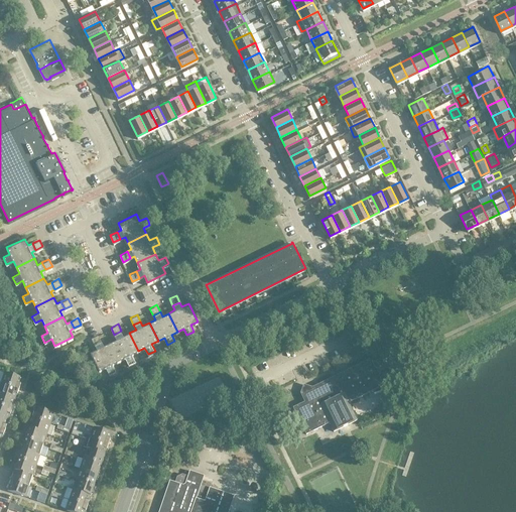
[(123,336),(121,331),(114,335),(116,339),(110,342),(119,360),(125,357),(128,364),(135,360),(132,354),(138,351),(129,333),(123,336)]
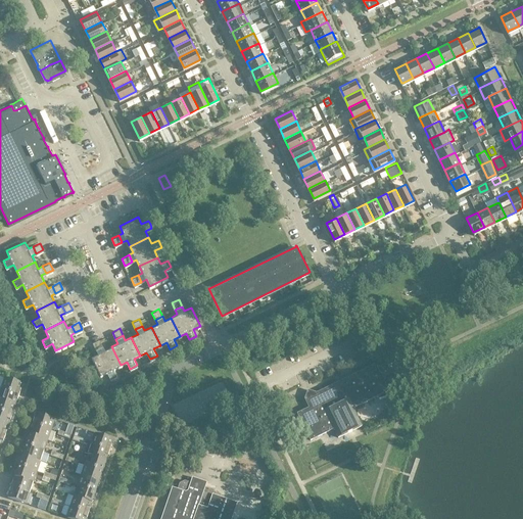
[(103,345),(99,338),(92,341),(96,348),(103,345)]
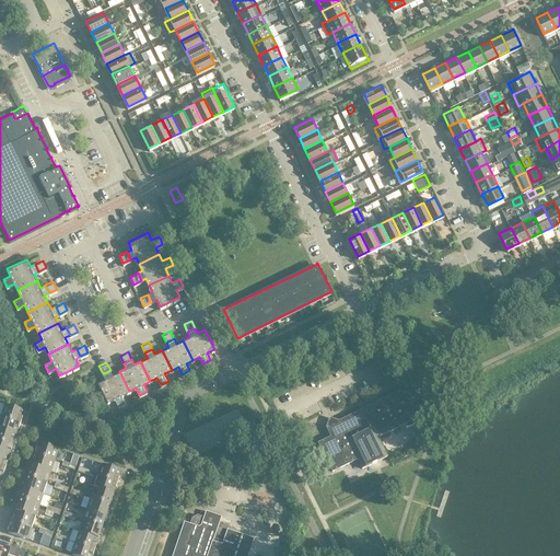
[(113,374),(111,370),(103,373),(105,379),(97,382),(107,402),(115,398),(118,405),(126,402),(121,394),(129,391),(119,371),(113,374)]
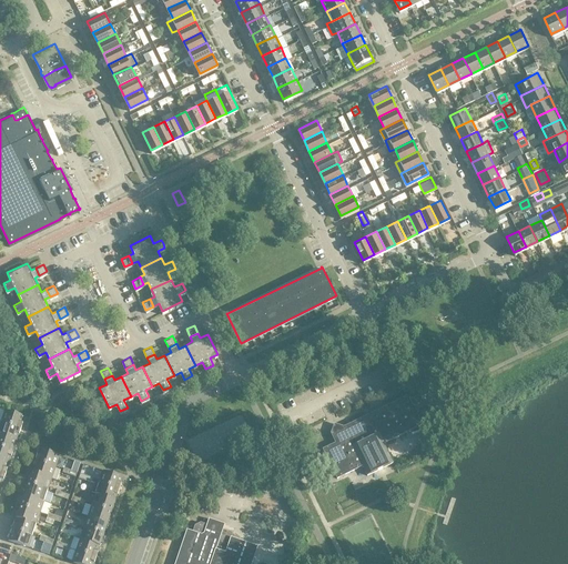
[(407,392),(376,408),(343,423),(334,420),(331,430),(335,439),(322,445),(323,447),(330,462),(333,467),(336,475),(362,463),(366,472),(393,460),(384,440),(412,426),(422,421),(417,413),(413,403),(407,392)]
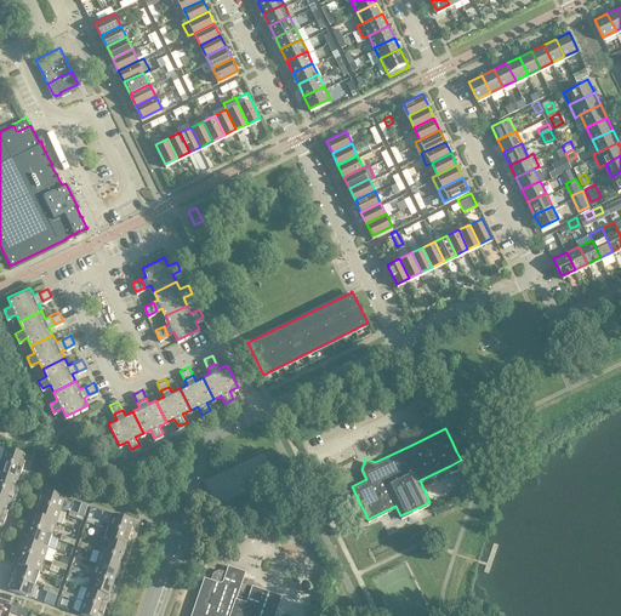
[(27,451),(5,444),(1,457),(23,465),(27,451)]
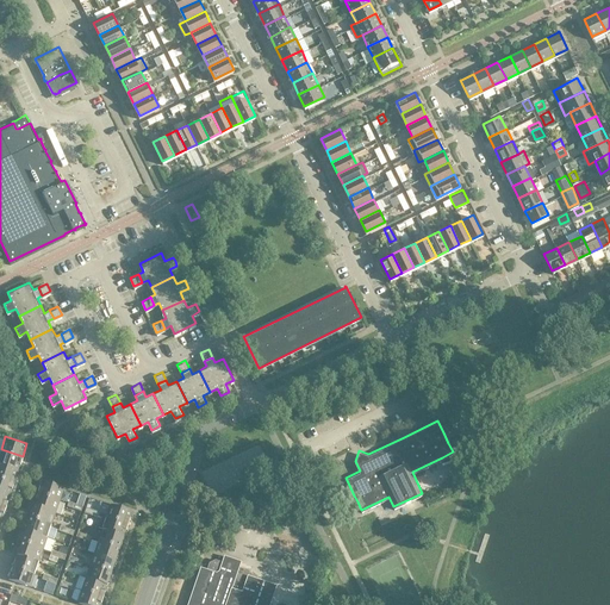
[(23,456),(1,449),(0,450),(0,461),(18,468),(23,456)]
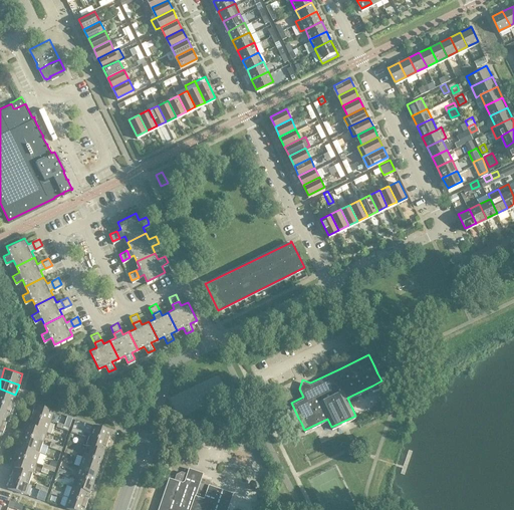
[(15,395),(0,389),(0,401),(12,405),(15,395)]
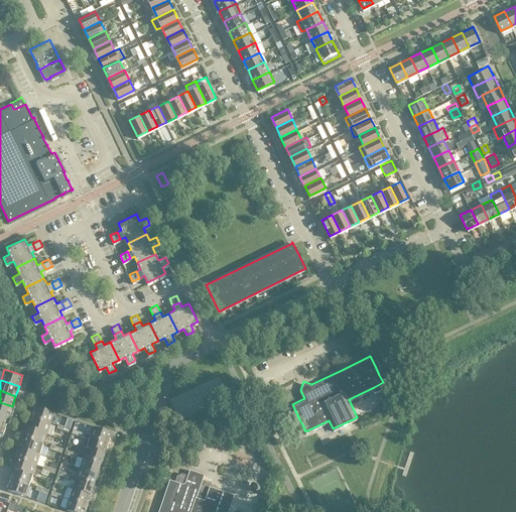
[(235,401),(232,396),(223,400),(226,405),(235,401)]
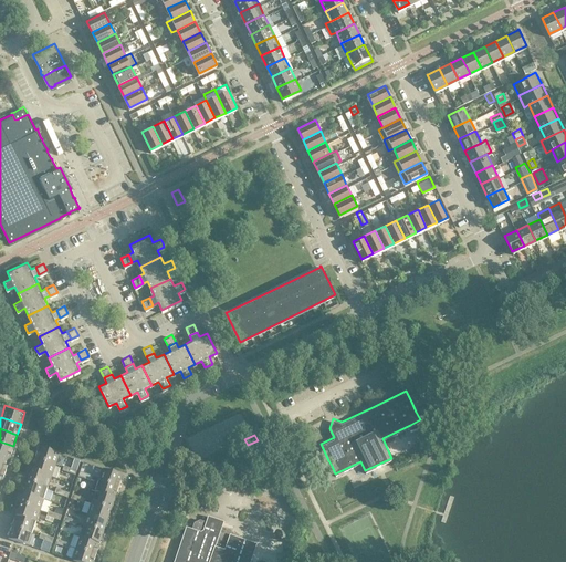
[(13,446),(0,441),(0,454),(9,457),(13,446)]
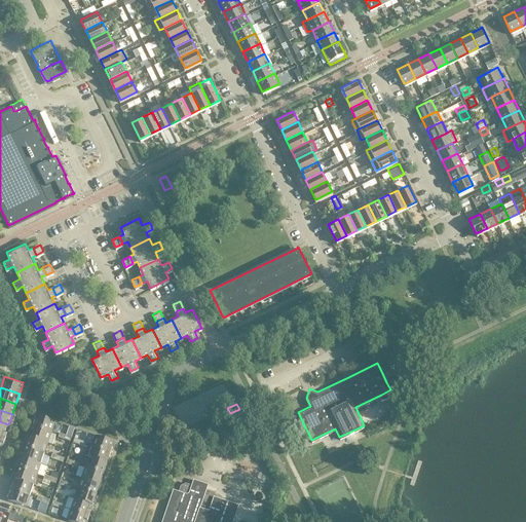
[(54,418),(36,412),(33,423),(51,430),(54,418)]
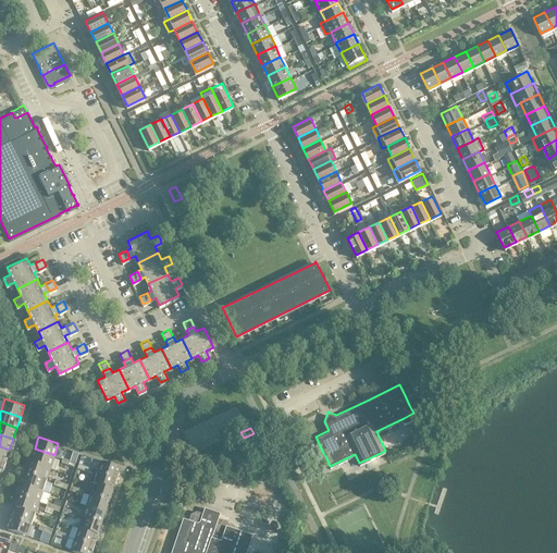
[(9,450),(0,446),(0,459),(5,462),(9,450)]
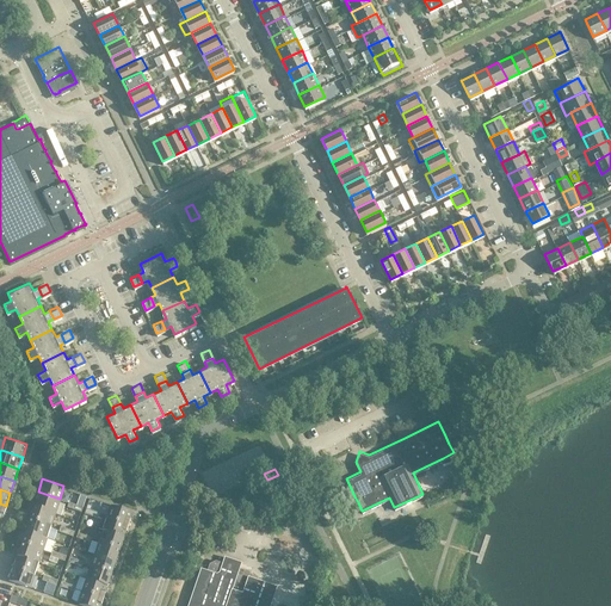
[(60,499),(38,492),(34,504),(55,511),(60,499)]
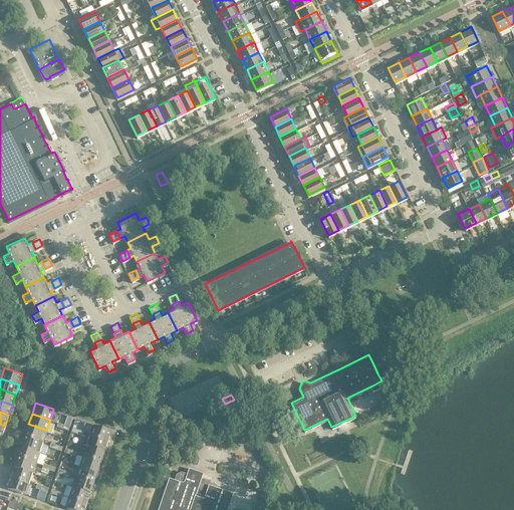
[(111,429),(93,423),(89,433),(107,439),(111,429)]
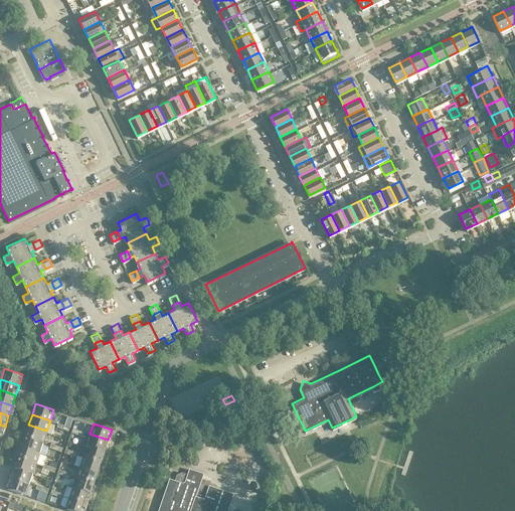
[(46,431),(28,424),(25,435),(43,441),(46,431)]
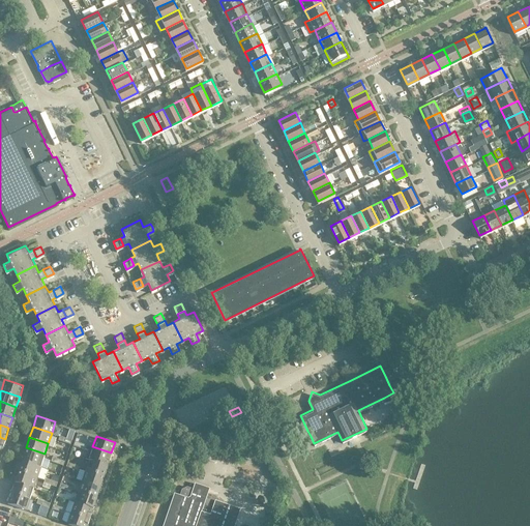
[(111,453),(92,446),(89,457),(108,464),(111,453)]
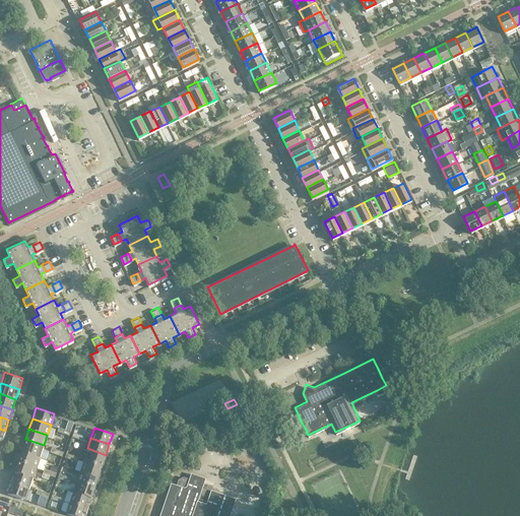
[(44,445),(25,439),(21,449),(40,455),(44,445)]
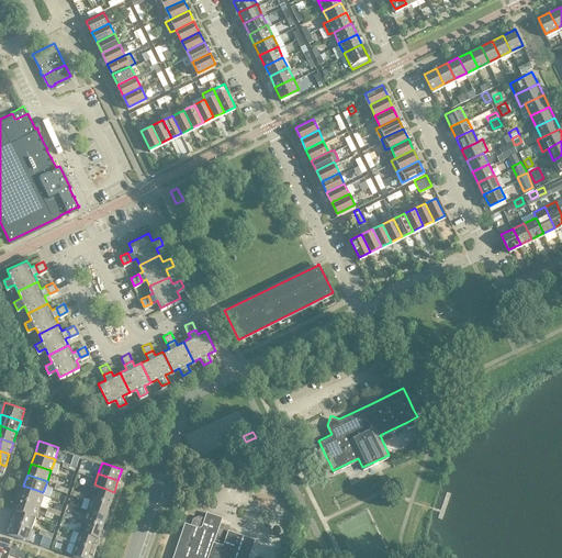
[(114,492),(94,484),(90,497),(110,503),(114,492)]
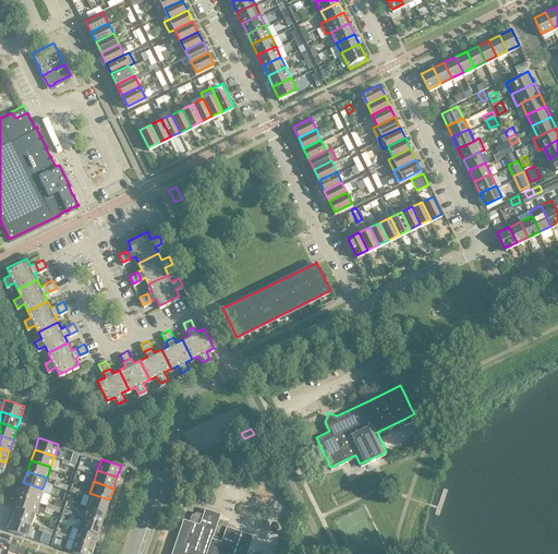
[(43,489),(23,482),(20,493),(39,501),(43,489)]
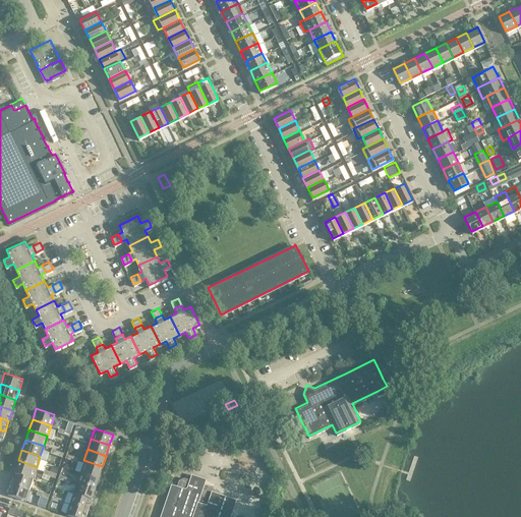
[(37,467),(18,460),(14,471),(33,477),(37,467)]
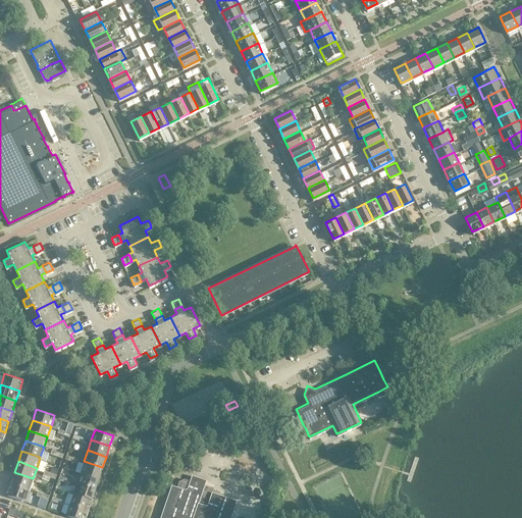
[(102,467),(84,461),(81,471),(99,477),(102,467)]
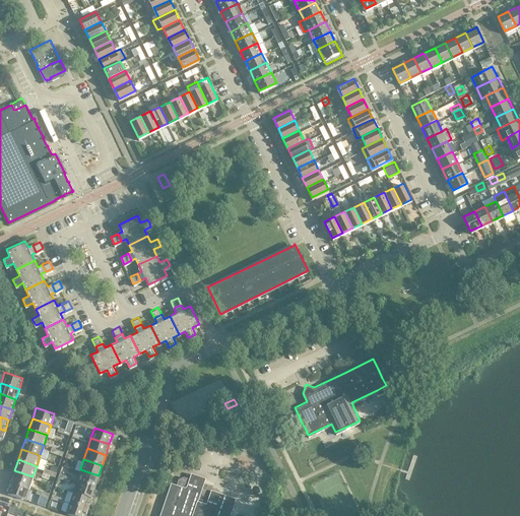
[(99,475),(80,469),(76,479),(94,486),(99,475)]
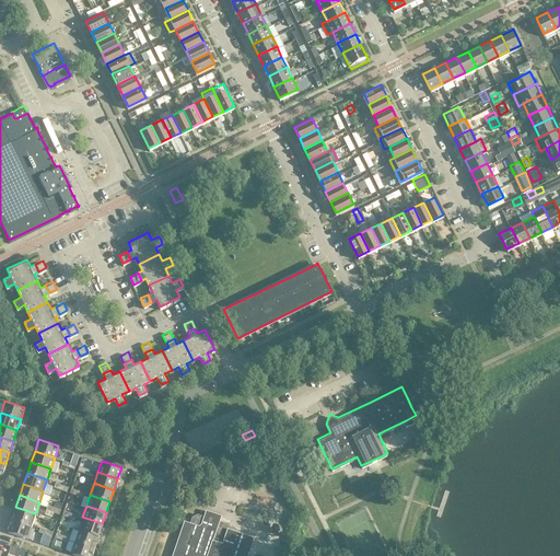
[(35,513),(15,507),(12,518),(32,524),(35,513)]
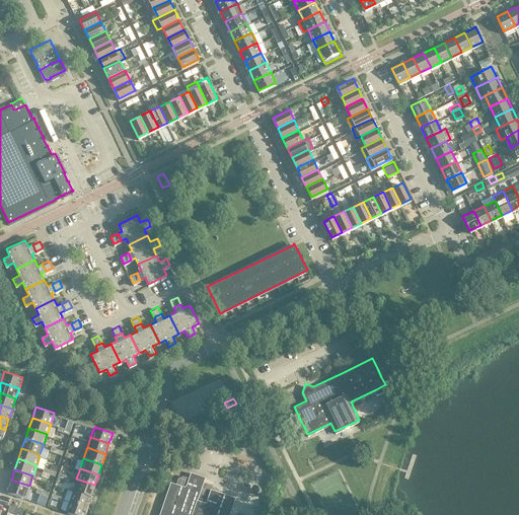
[(205,475),(191,470),(188,477),(182,475),(179,476),(177,483),(170,481),(158,514),(228,514),(235,496),(211,488),(212,483),(204,480),(205,475)]
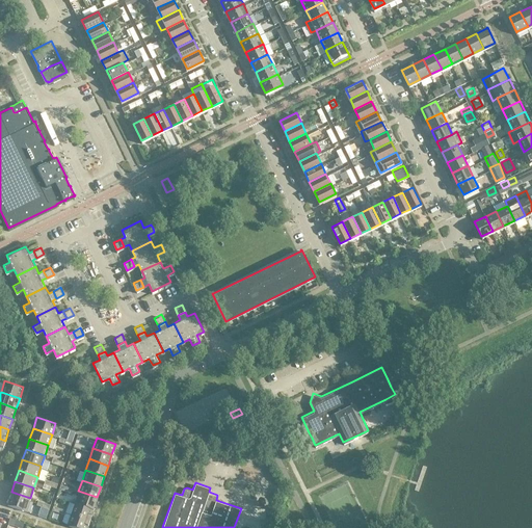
[(97,497),(78,491),(75,501),(94,507),(97,497)]
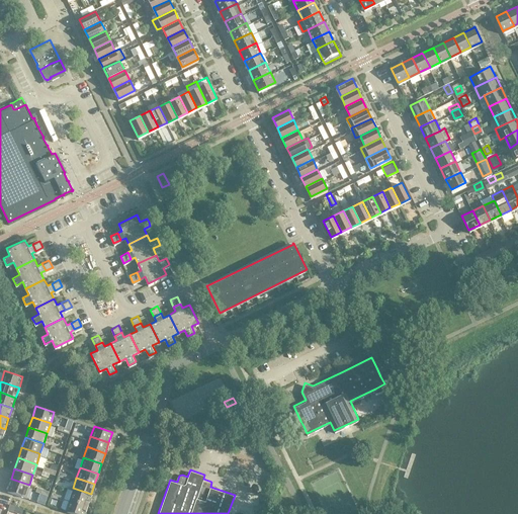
[(29,485),(11,479),(7,489),(25,496),(29,485)]
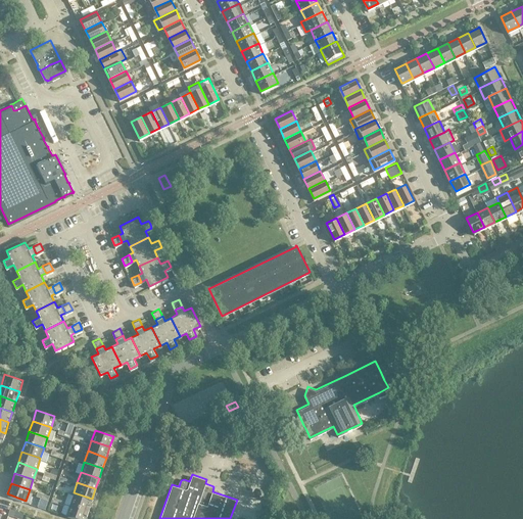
[(92,499),(74,492),(69,504),(88,510),(92,499)]
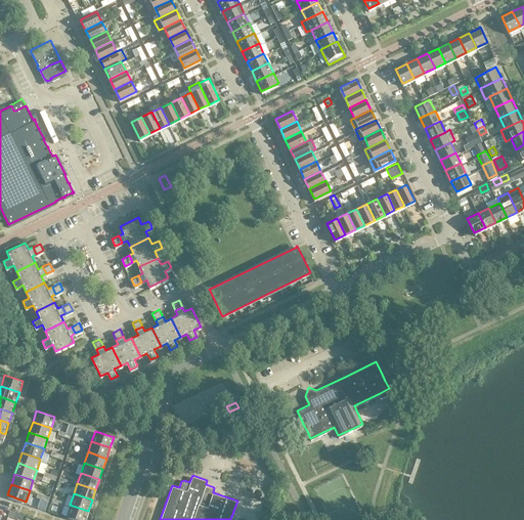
[(85,519),(88,511),(70,505),(67,515),(80,519),(85,519)]
